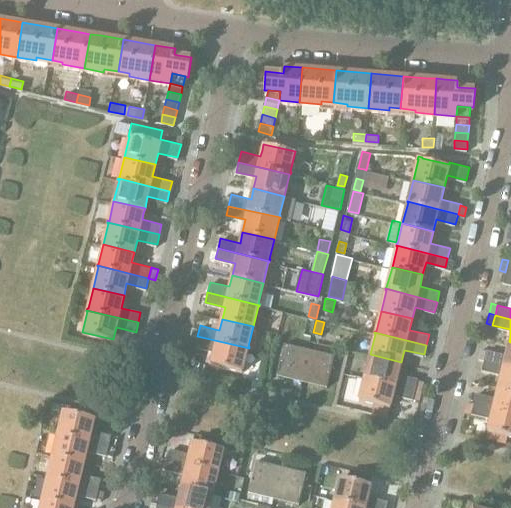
[(249,348),(197,336),(195,345),(214,350),(211,363),(242,370),(247,349),(249,349),(249,348)]
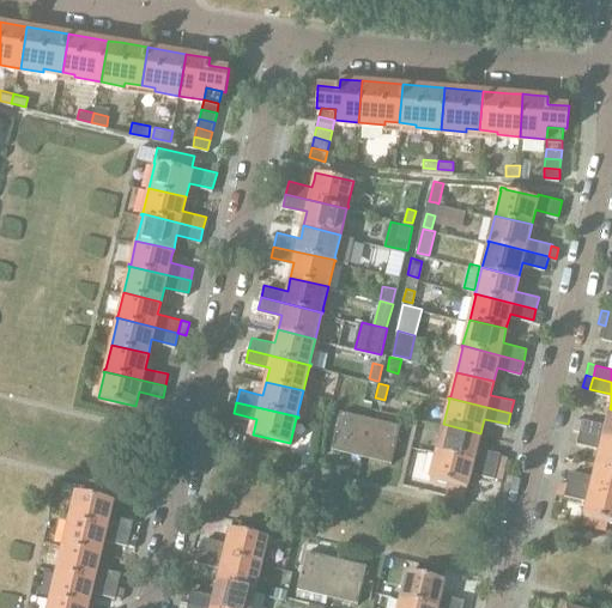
[(607,423),(601,420),(583,417),(580,430),(611,437),(611,409),(610,408),(607,423)]
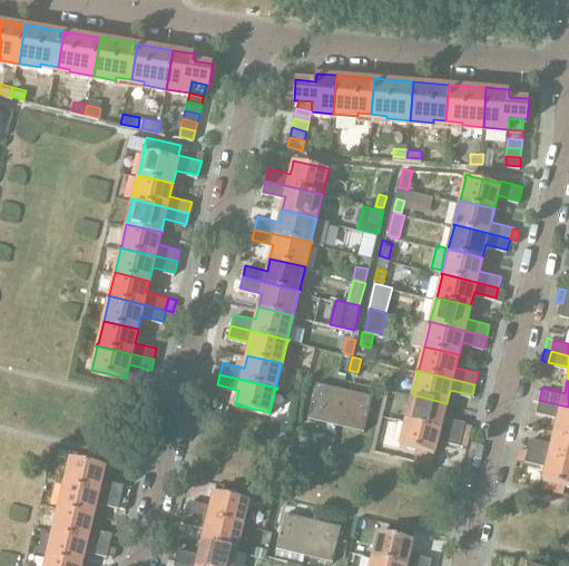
[(317,381),(310,412),(337,419),(344,388),(317,381)]
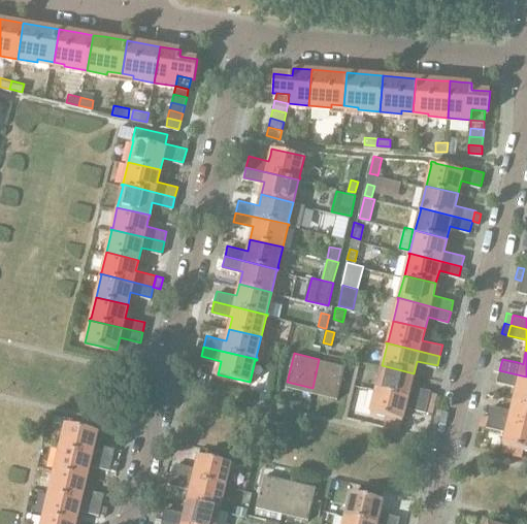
[(313,388),(338,394),(346,365),(319,359),(313,388)]
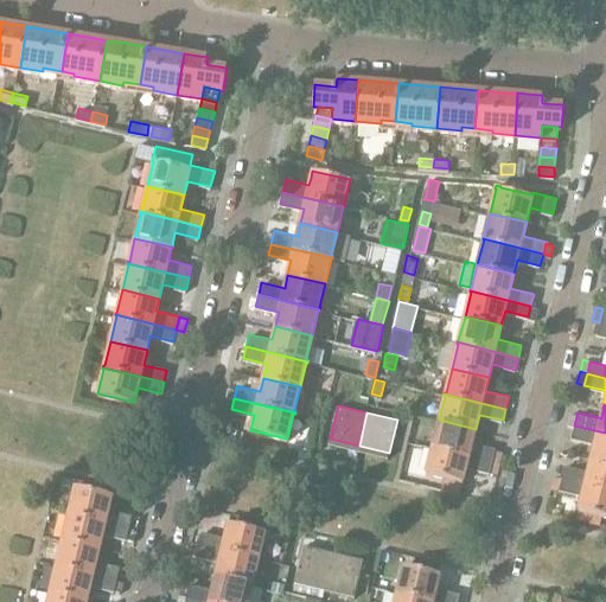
[(432,443),(432,444),(492,460),(496,448),(472,442),(476,429),(439,420),(433,444),(432,443)]
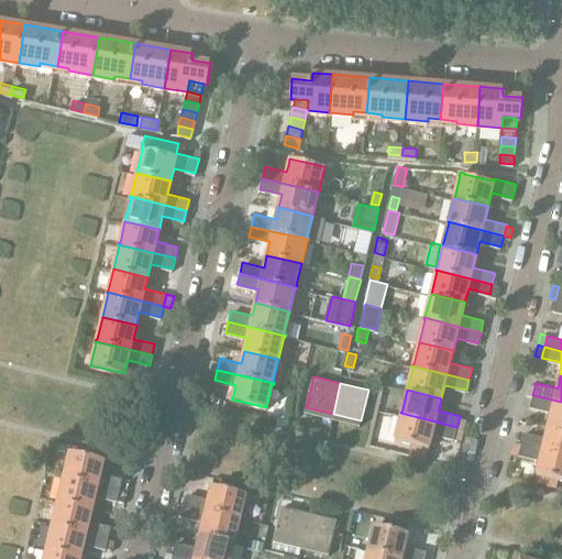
[(530,405),(546,409),(551,410),(549,424),(561,427),(561,402),(532,395),(530,405)]
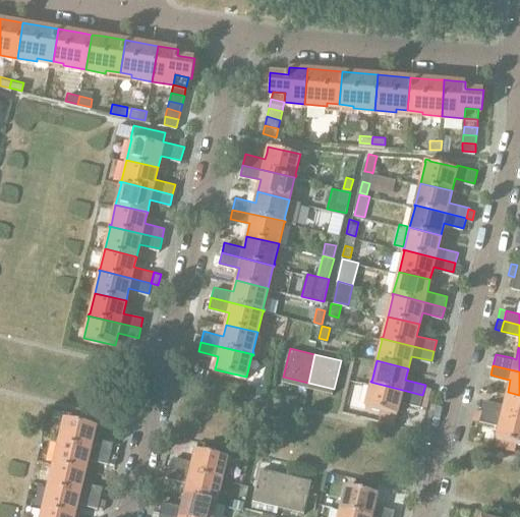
[(422,395),(370,382),(369,384),(370,384),(365,405),(381,409),(397,413),(400,400),(420,405),(422,395)]
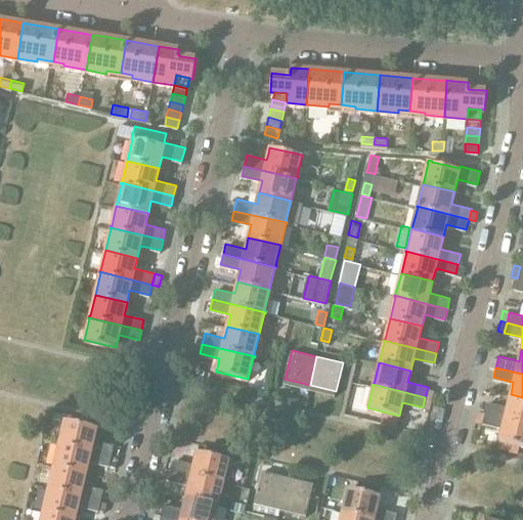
[(522,397),(511,394),(509,400),(508,405),(487,400),(484,412),(522,421),(522,397)]
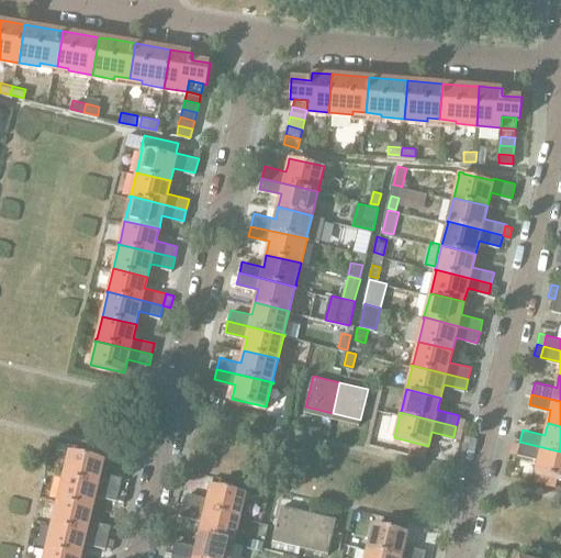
[(55,447),(70,449),(68,442),(57,439),(55,447)]
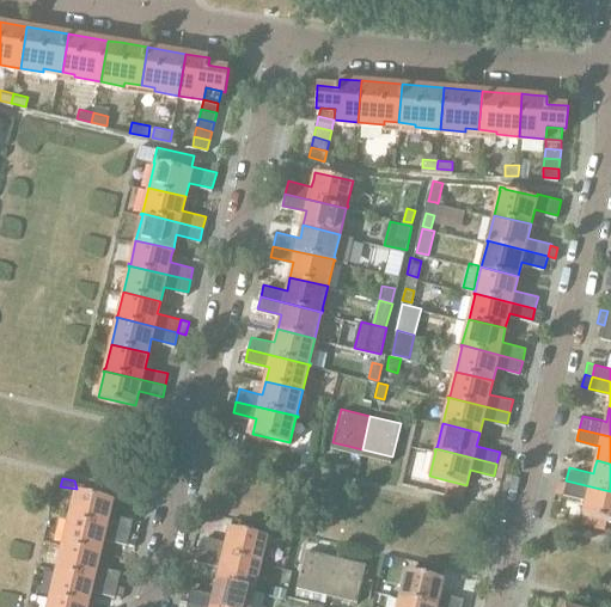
[(558,479),(556,490),(563,492),(566,480),(558,479)]
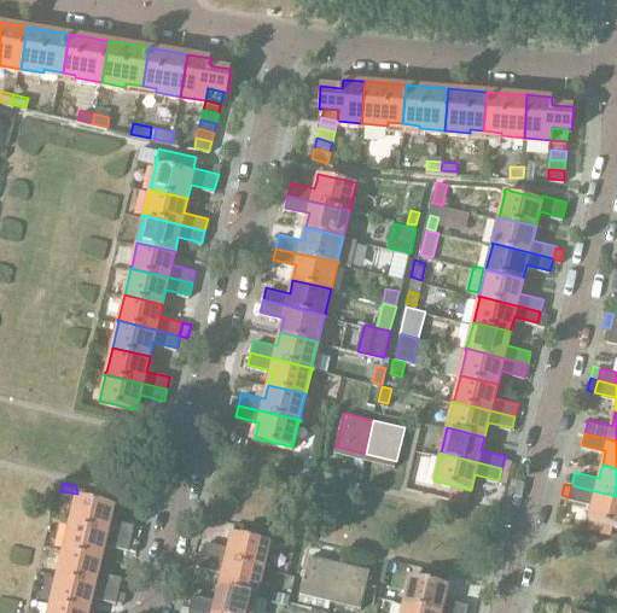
[(467,502),(471,490),(452,485),(448,497),(467,502)]
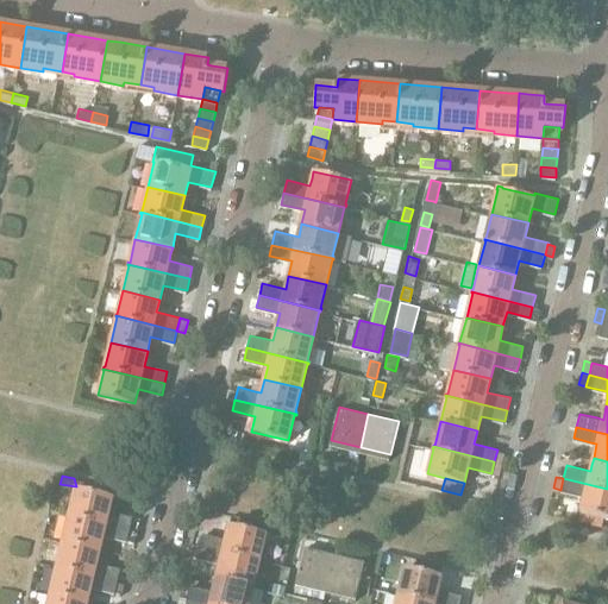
[(607,489),(563,478),(561,490),(584,496),(581,510),(607,516),(607,489)]
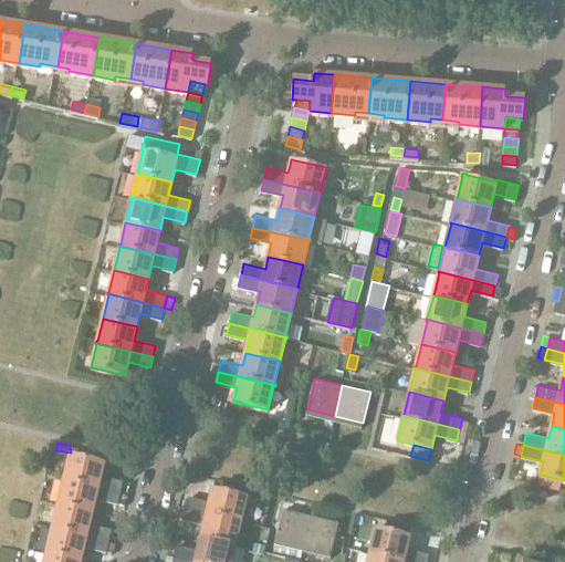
[(123,480),(102,476),(105,461),(71,453),(65,477),(64,476),(63,477),(121,491),(123,480)]
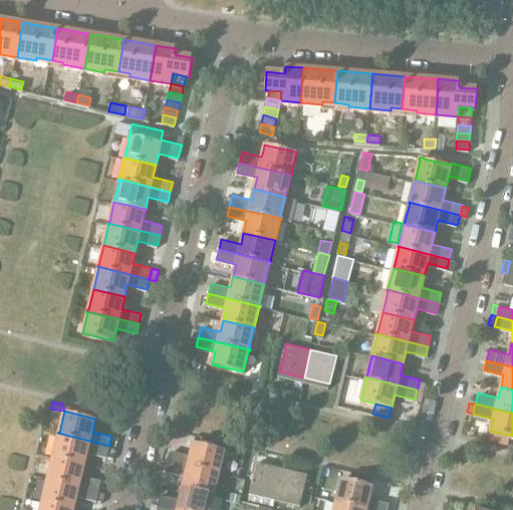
[(109,446),(57,433),(57,434),(58,435),(53,456),(84,464),(87,452),(106,457),(109,446)]
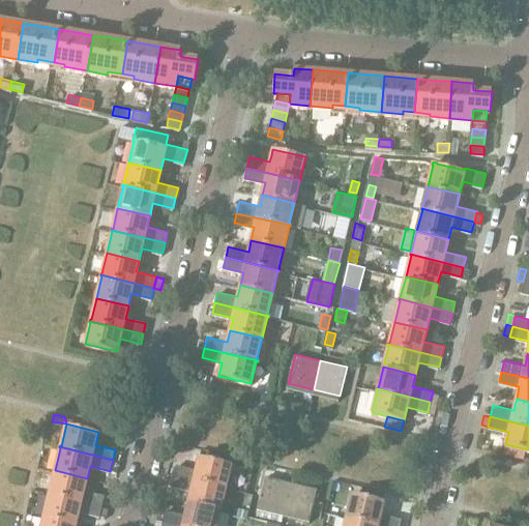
[(176,464),(173,474),(227,488),(227,486),(226,486),(231,464),(199,456),(196,469),(176,464)]
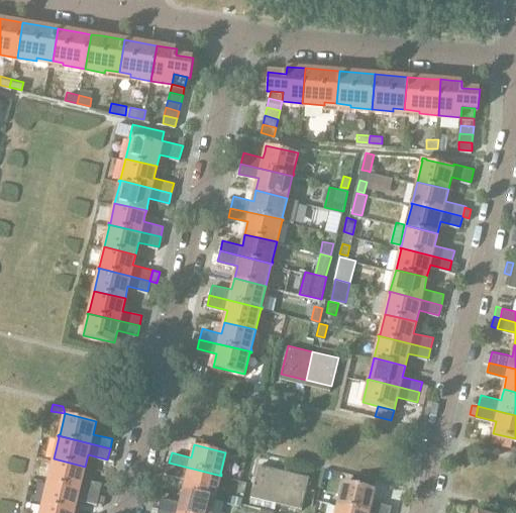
[(114,460),(116,450),(110,448),(107,459),(114,460)]
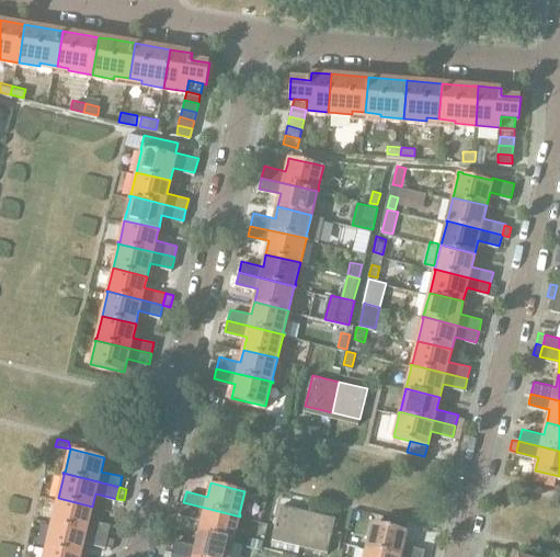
[(92,507),(58,498),(53,521),(52,520),(50,522),(107,536),(111,524),(90,519),(91,513),(92,507)]
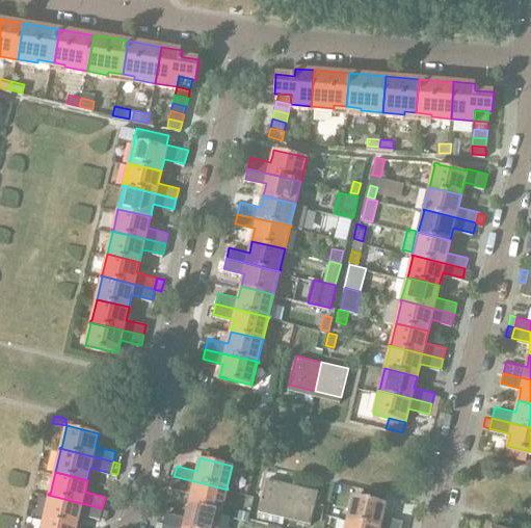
[(167,475),(165,484),(171,486),(174,476),(167,475)]
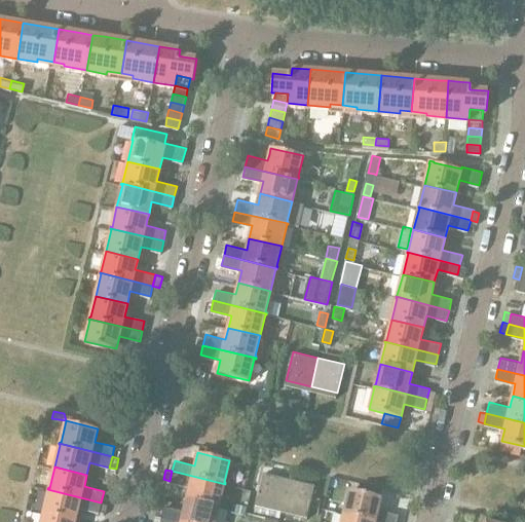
[(172,471),(170,481),(190,486),(187,499),(218,507),(223,484),(225,485),(225,484),(172,471)]
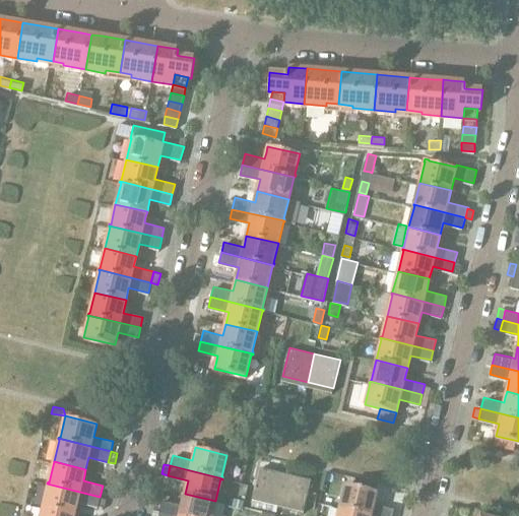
[(279,500),(285,471),(260,465),(254,494),(279,500)]
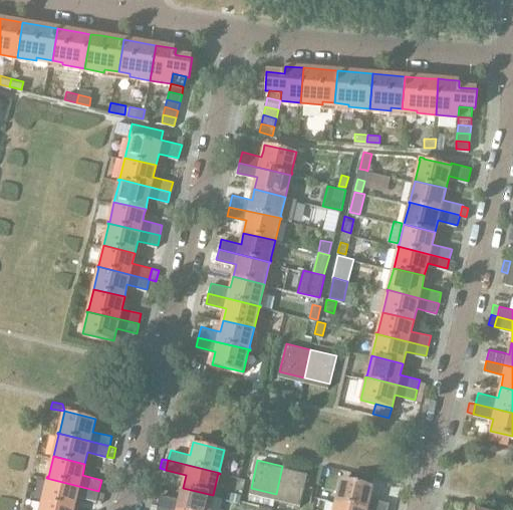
[(282,466),(276,494),(301,500),(307,472),(282,466)]
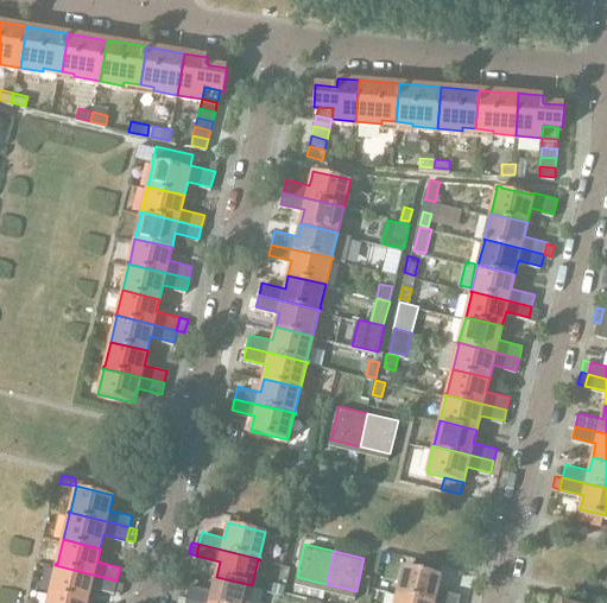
[(50,591),(88,600),(92,585),(114,591),(117,581),(55,565),(55,566),(56,566),(50,591)]
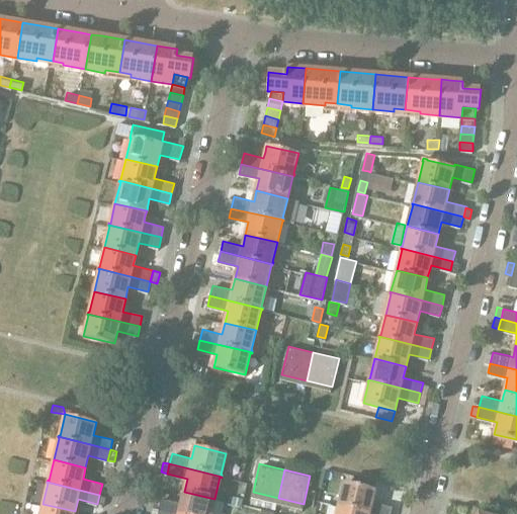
[(338,503),(337,504),(379,513),(390,513),(393,506),(372,501),(375,489),(344,482),(339,503),(338,503)]
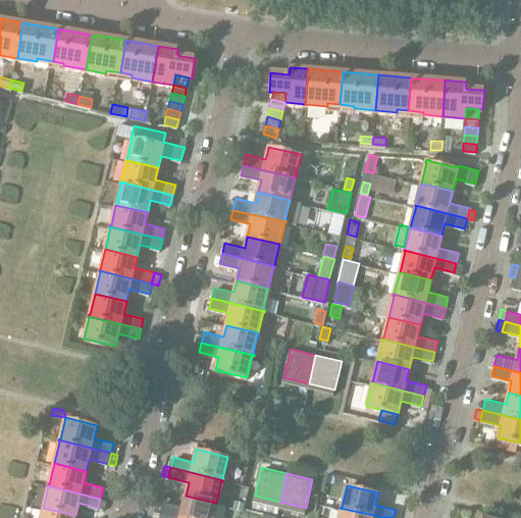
[(163,501),(160,512),(185,517),(212,517),(216,503),(186,496),(184,500),(183,506),(178,505),(163,501)]
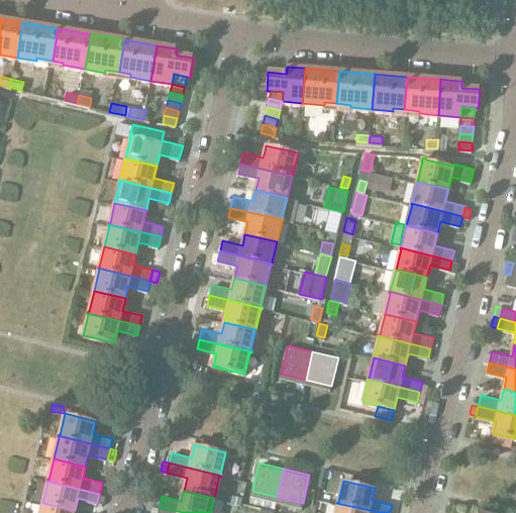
[(99,494),(97,503),(104,505),(106,495),(99,494)]
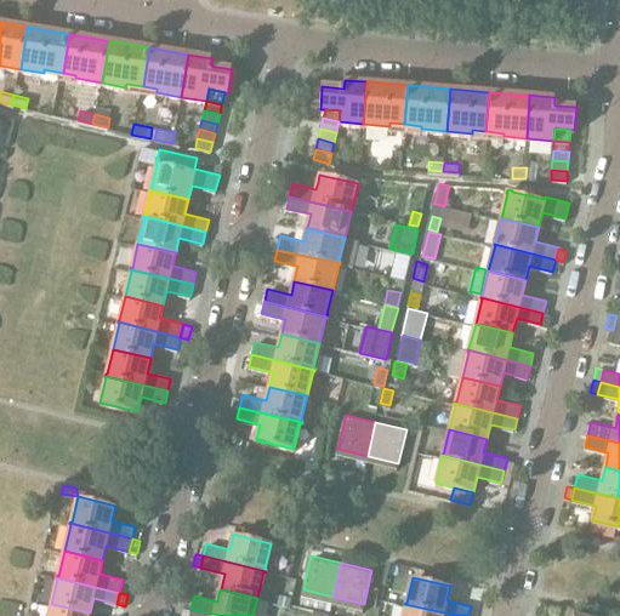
[(277,603),(289,605),(291,595),(279,593),(277,603)]
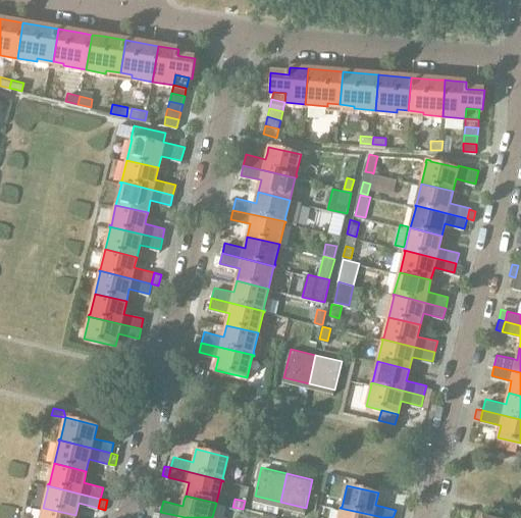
[(74,517),(75,515),(43,508),(40,517),(74,517)]
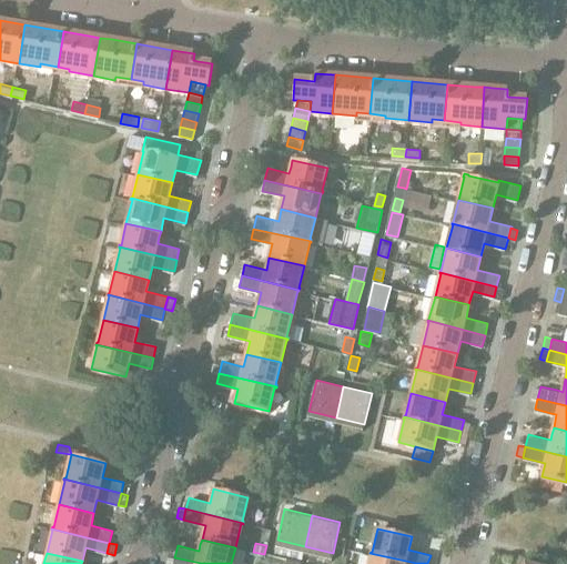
[(371,554),(368,563),(416,563),(370,553),(370,554),(371,554)]
